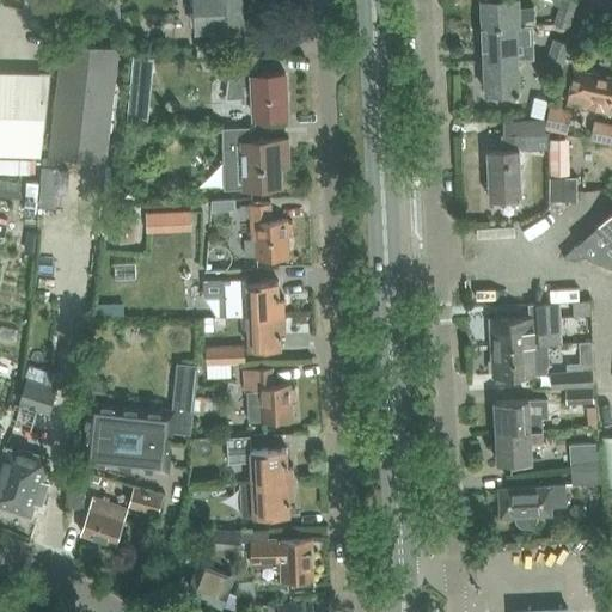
[(49,0),(24,0),(24,8),(49,14),(49,0)]
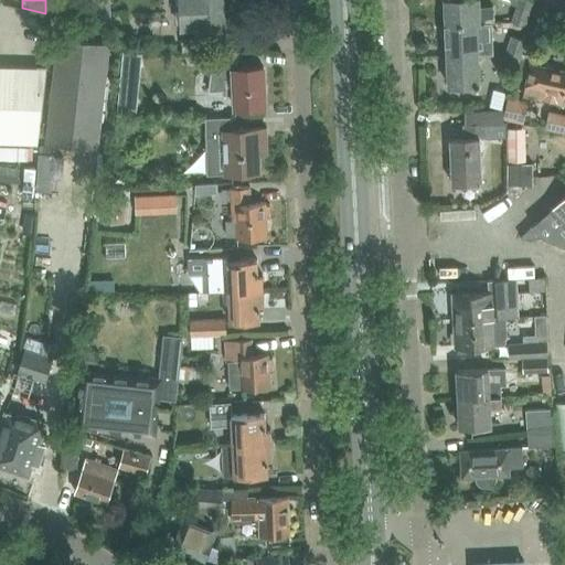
[(179,0),(180,30),(201,29),(200,24),(225,23),(224,0),(179,0)]
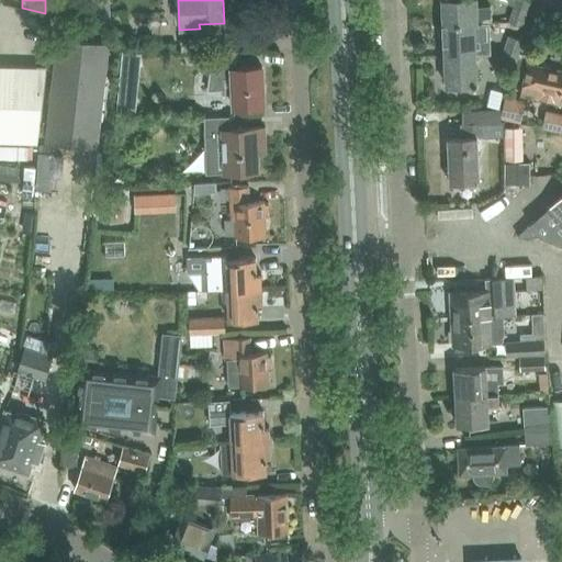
[(441,0),(444,25),(481,23),(491,23),(490,7),(476,8),(475,0),(441,0)]
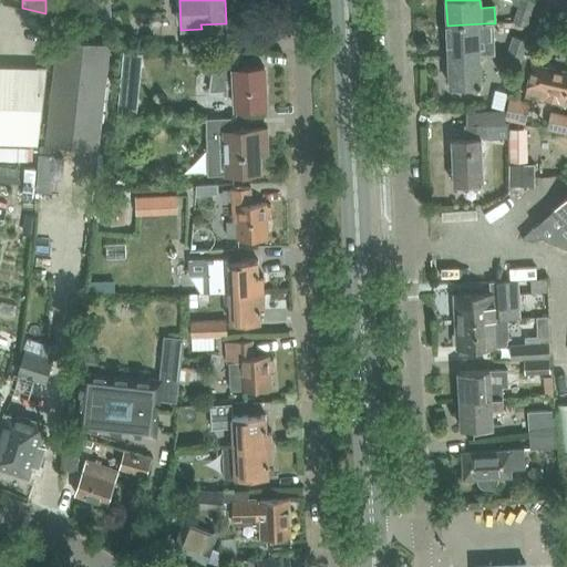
[(513,21),(526,27),(534,0),(514,0),(513,6),(518,8),(513,21)]
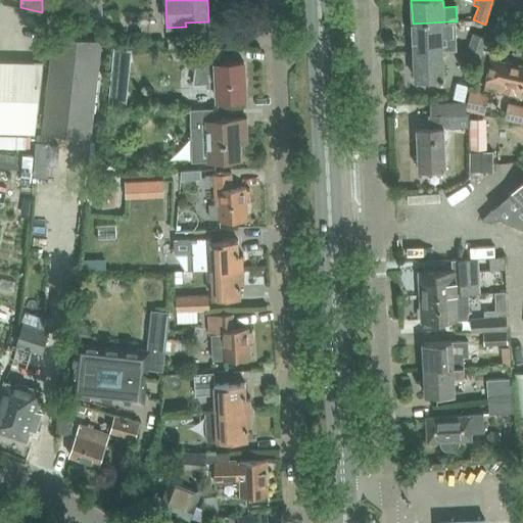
[(413,24),(414,53),(443,51),(443,39),(448,39),(447,21),(413,24)]
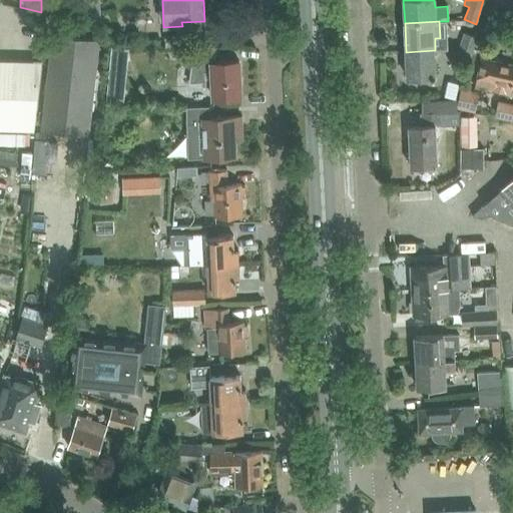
[(165,47),(176,47),(176,34),(165,34),(165,47)]
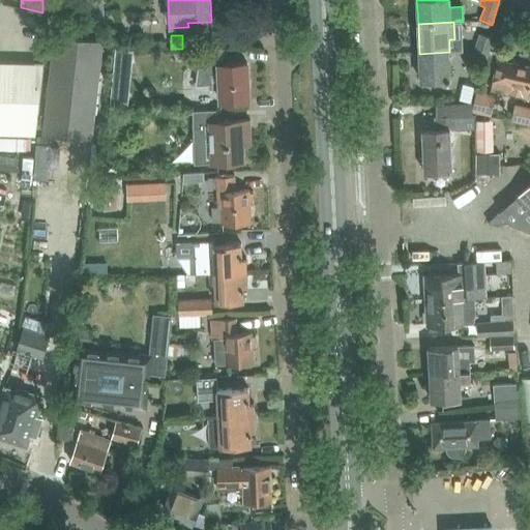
[(482,35),(477,51),(489,55),(494,39),(482,35)]
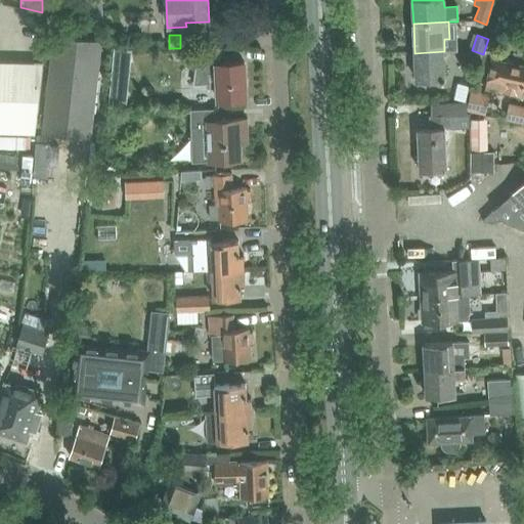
[(42,133),(92,139),(102,41),(53,36),(42,133)]
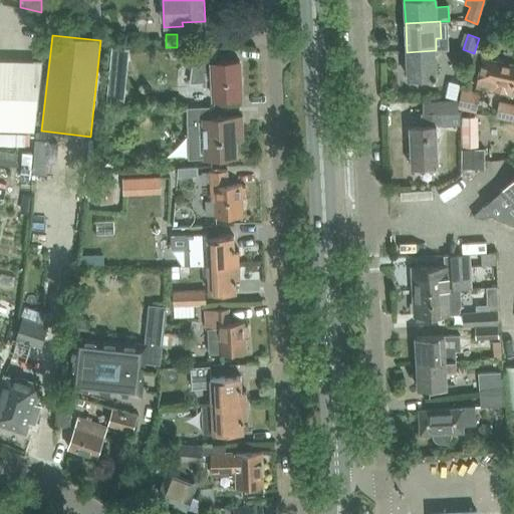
[(239,61),(214,62),(214,59),(215,59),(218,48),(212,46),(194,41),(191,52),(195,53),(191,83),(204,82),(204,86),(213,85),(214,98),(241,97),(239,61)]
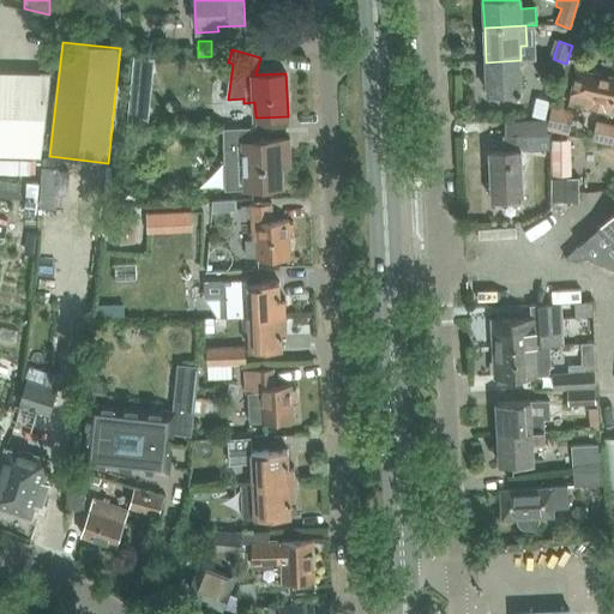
[(566,64),(553,59),(548,72),(561,77),(566,64)]
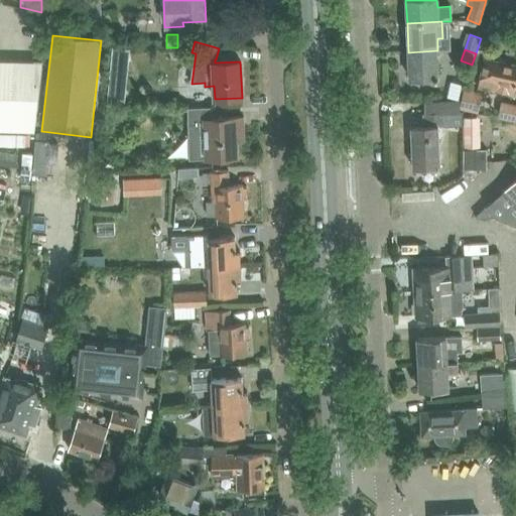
[(437,50),(408,52),(409,79),(439,78),(437,50)]
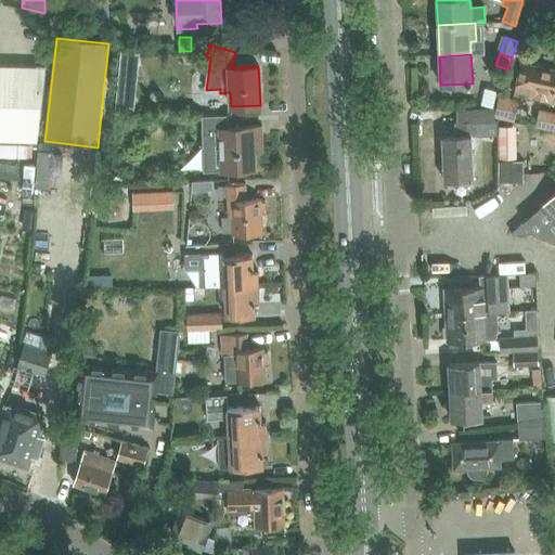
[(514,95),(554,103),(554,71),(520,63),(514,95)]
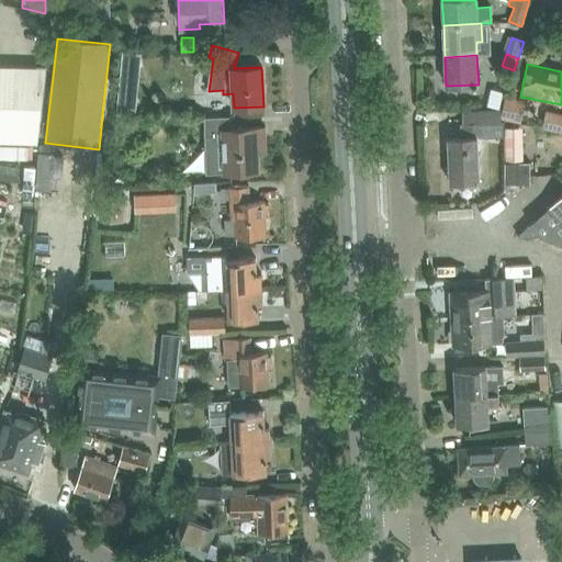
[(0,143),(37,144),(46,67),(0,66),(0,143)]
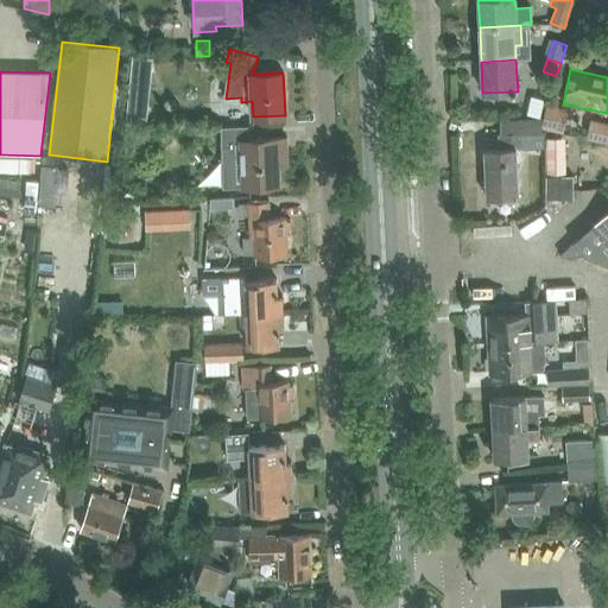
[(147,121),(149,99),(128,96),(126,119),(147,121)]
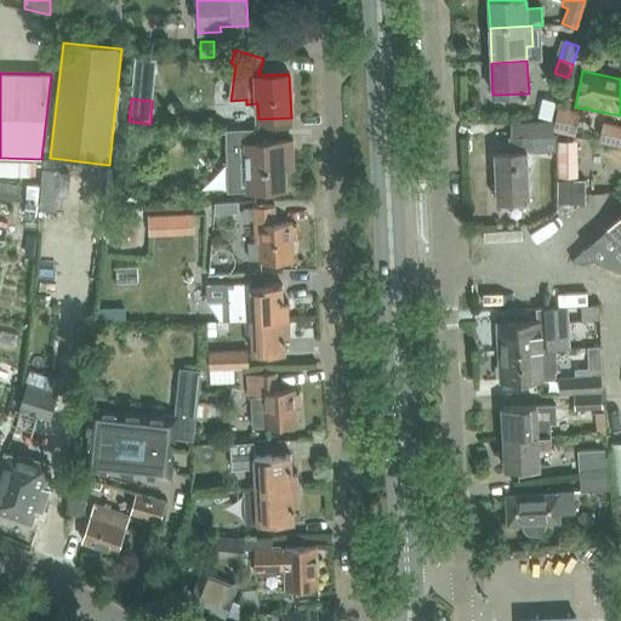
[(554,130),(570,134),(574,112),(559,108),(554,130)]
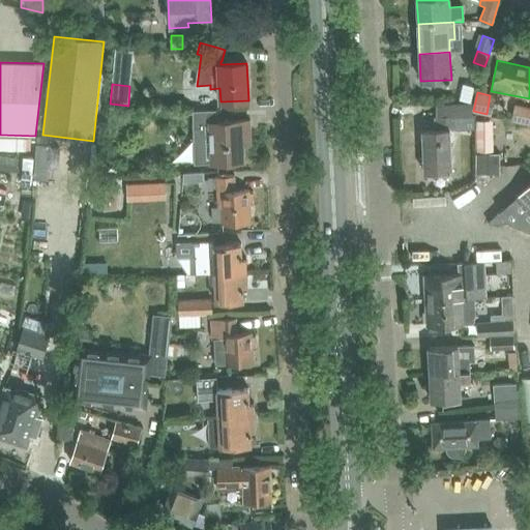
[(435,129),(422,130),(424,174),(452,172),(451,131),(461,130),(462,130),(471,129),(474,129),(473,116),(472,116),(471,104),(436,105),(437,117),(435,117),(435,129)]
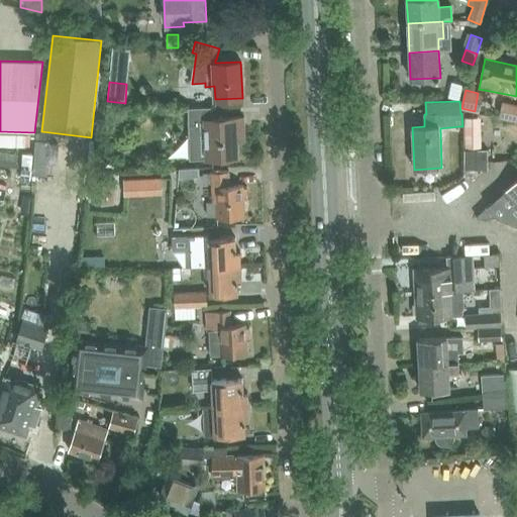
[(211,107),(188,108),(189,134),(190,160),(199,160),(238,158),(237,141),(244,141),(243,117),(212,118),(211,107)]
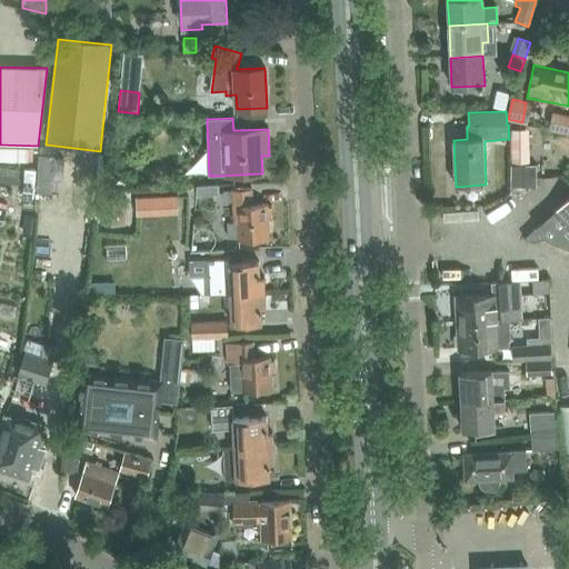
[(527,147),(510,147),(510,162),(528,162),(527,147)]
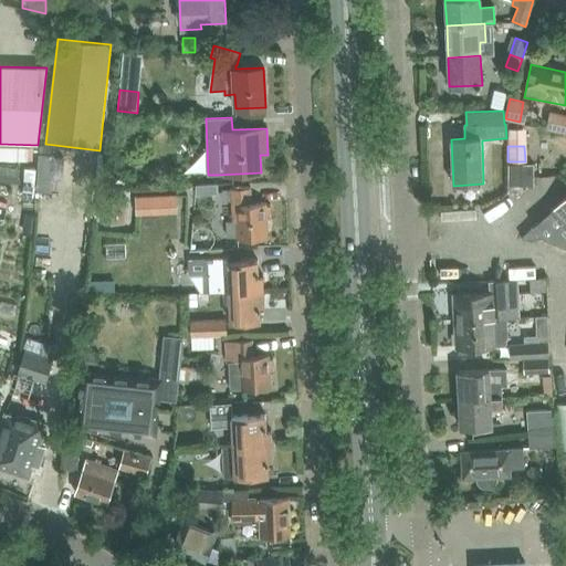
[(507,164),(509,185),(534,184),(533,163),(507,164)]
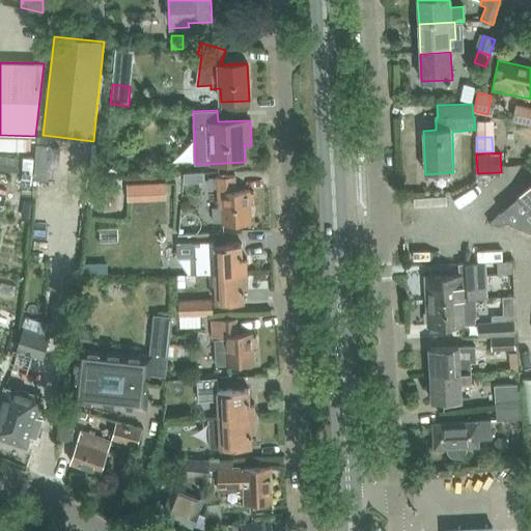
[(0,179),(6,180),(9,157),(0,155),(0,179)]
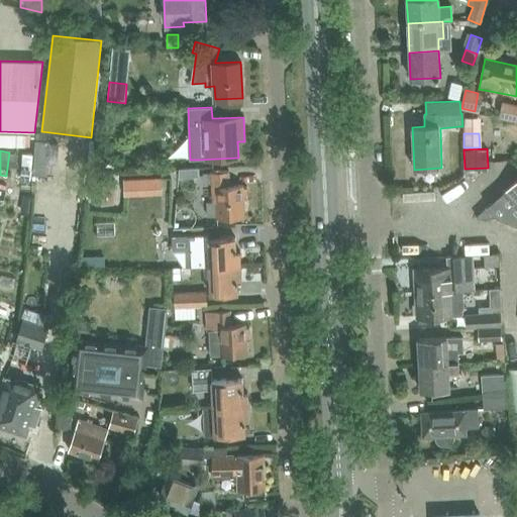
[(207,217),(217,217),(217,218),(244,217),(242,185),(229,186),(228,171),(203,173),(204,185),(211,184),(212,203),(206,203),(207,217)]
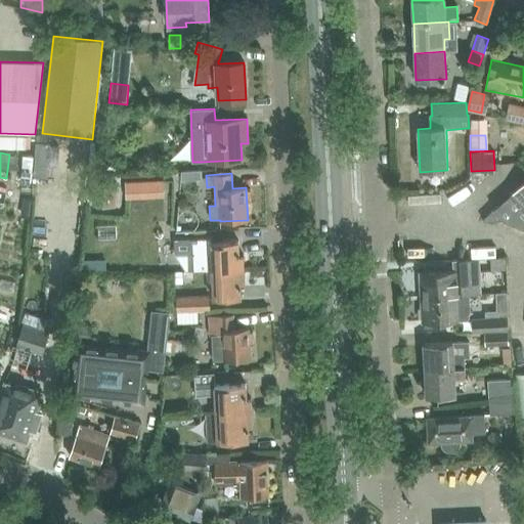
[(95,206),(115,207),(117,180),(97,179),(95,206)]
